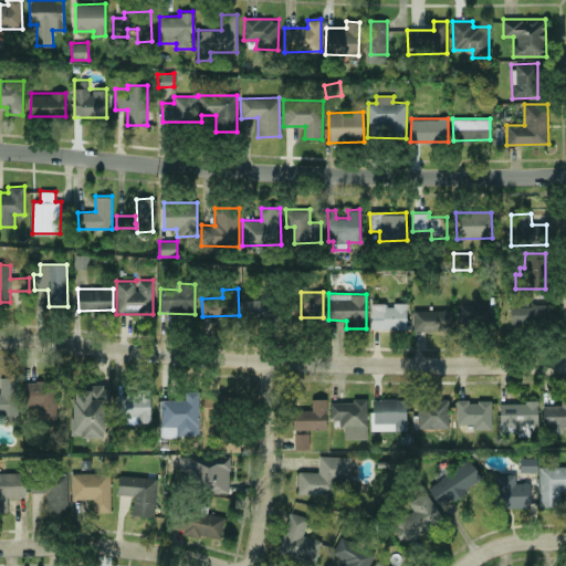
[(242,318),(269,318),(270,300),(242,299),(242,318)]
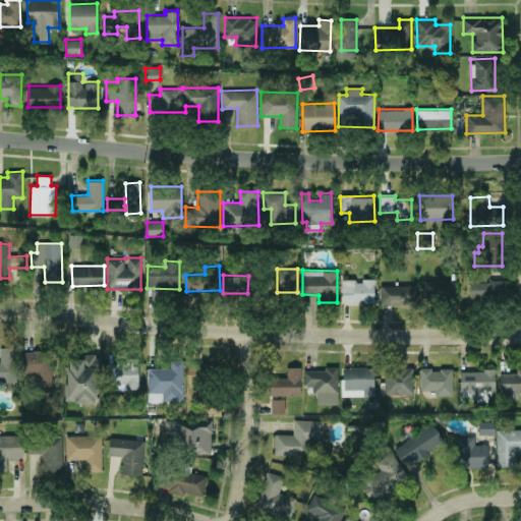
[(342,279),(342,302),(373,303),(374,280),(342,279)]
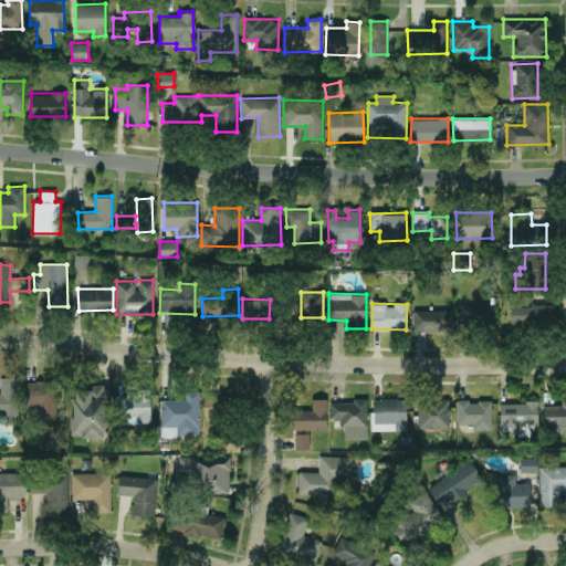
[(492,305),(458,304),(458,327),(491,328),(492,305)]
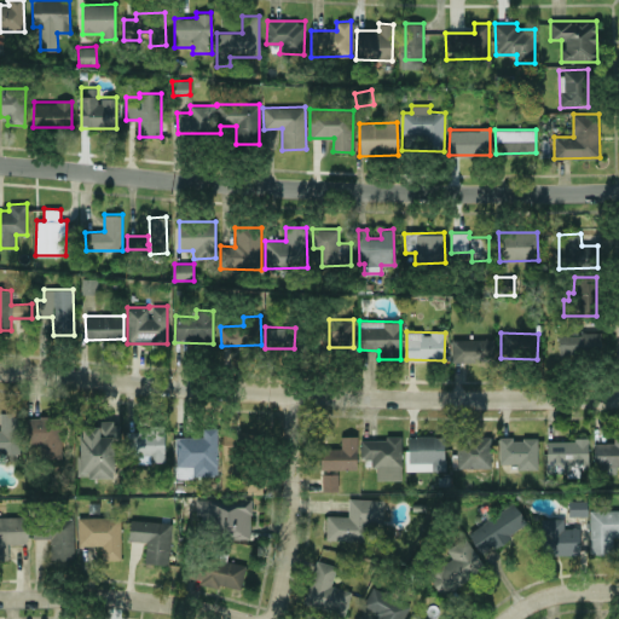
[(559,333),(559,354),(601,357),(601,334),(559,333)]
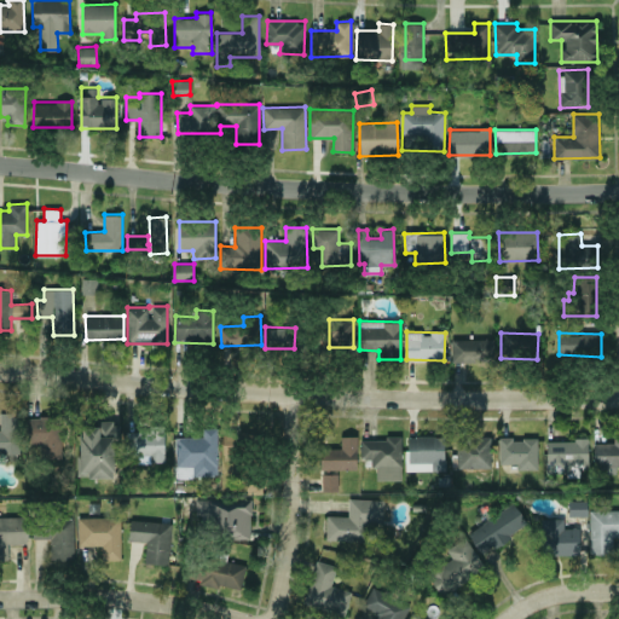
[(496,339),(451,339),(451,363),(496,363),(496,339)]
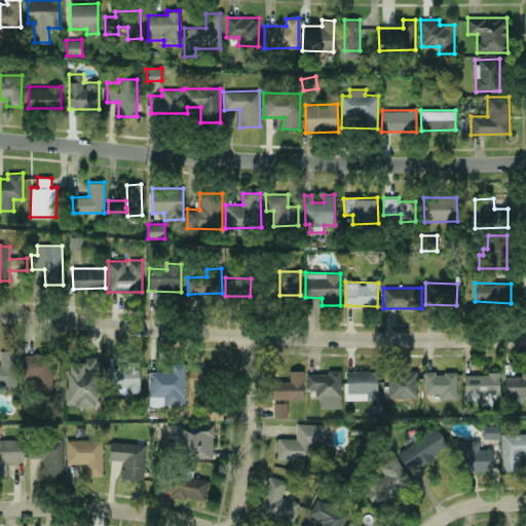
[(0,349),(0,384),(16,385),(17,350),(0,349)]
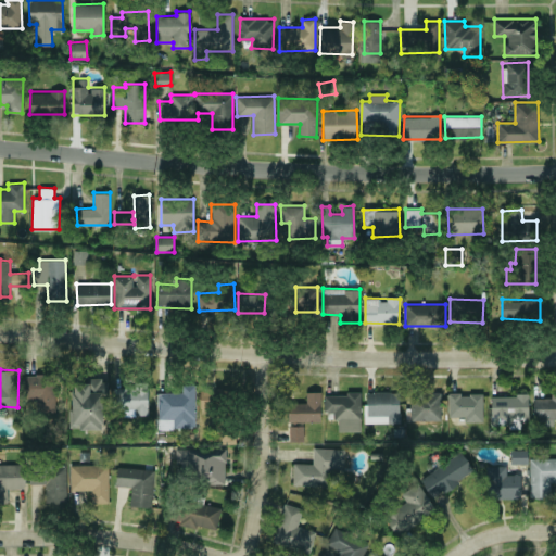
[(23,374),(24,399),(36,399),(37,412),(54,412),(54,374),(23,374)]
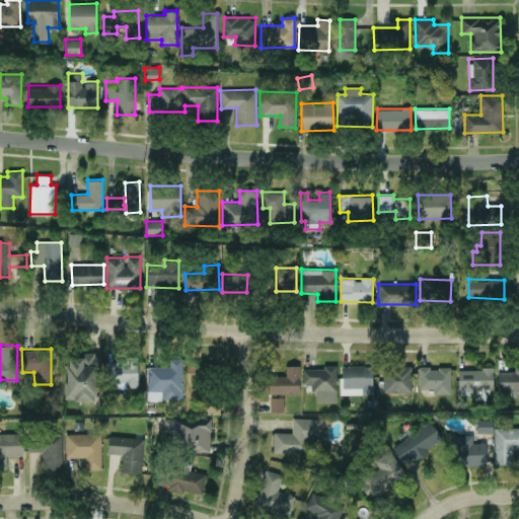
[(95,371),(101,371),(101,354),(83,354),(83,358),(66,358),(66,399),(95,399),(95,371)]
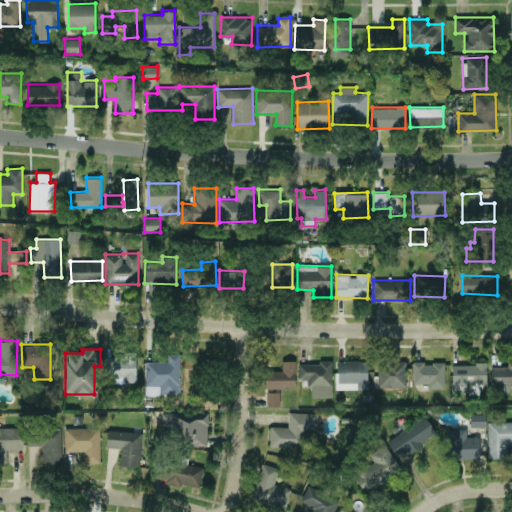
[(144,393),(179,394),(180,353),(168,353),(167,361),(145,360),(144,393)]
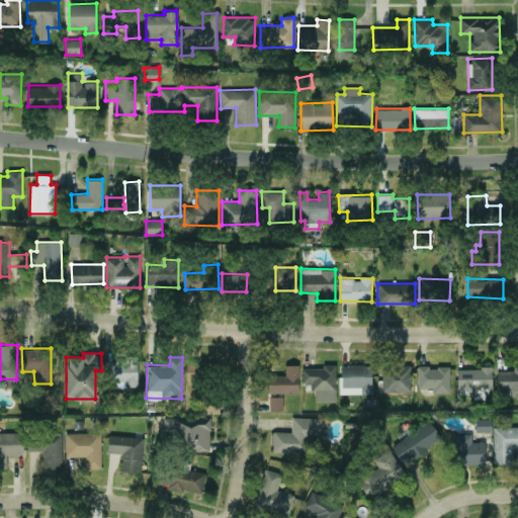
[(125,386),(138,385),(138,360),(104,361),(104,382),(125,381),(125,386)]
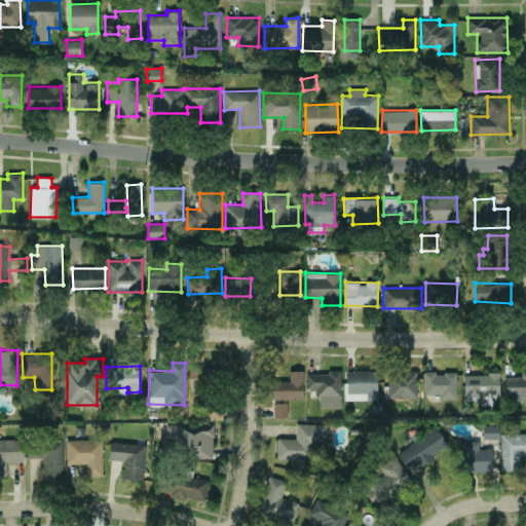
[(272,380),(272,399),(303,399),(303,370),(289,370),(289,380),(272,380)]
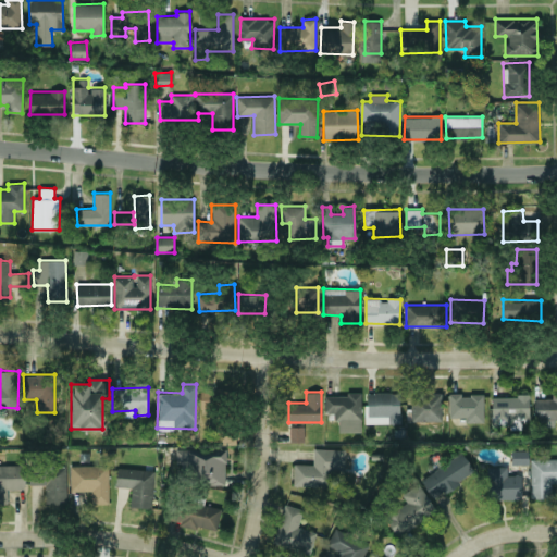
[(366,422),(399,423),(400,393),(366,392),(366,422)]
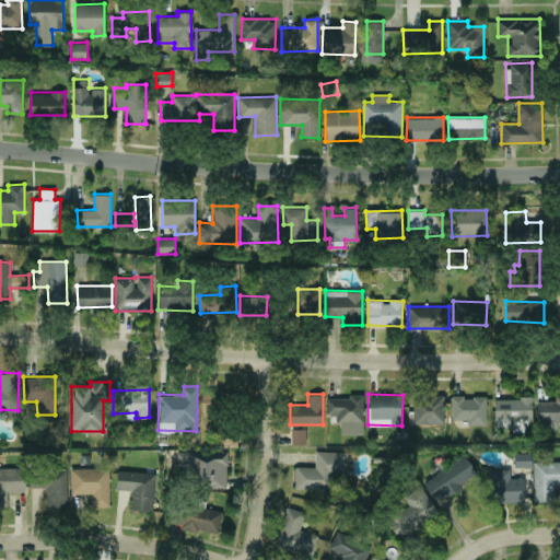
[(444,394),(413,394),(413,423),(444,423),(444,394)]
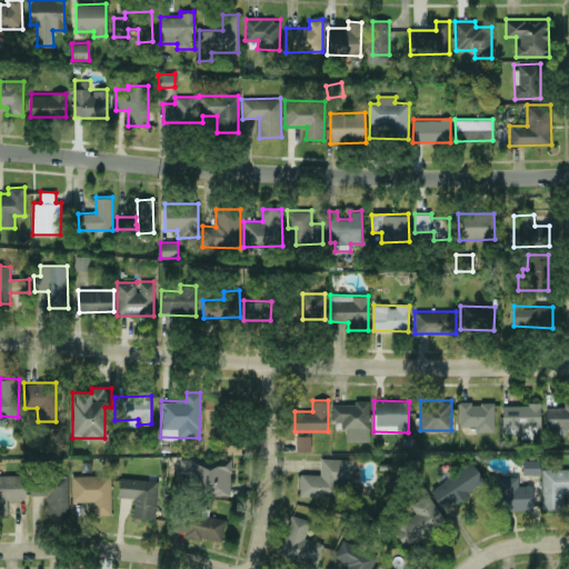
[(546,407),(547,427),(558,427),(559,435),(566,435),(566,430),(568,429),(568,400),(563,400),(563,407),(546,407)]
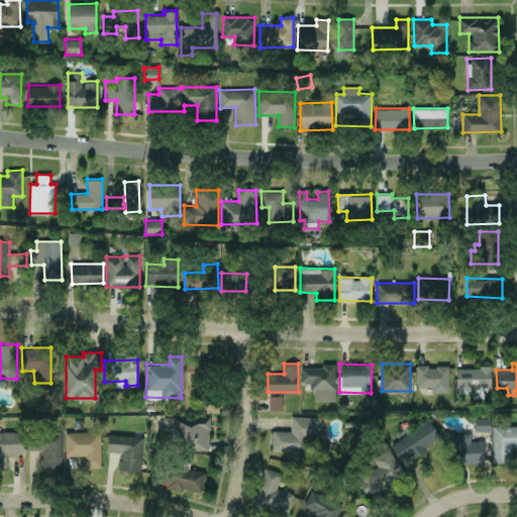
[(302,366),(301,382),(313,383),(312,401),(334,401),(335,367),(302,366)]
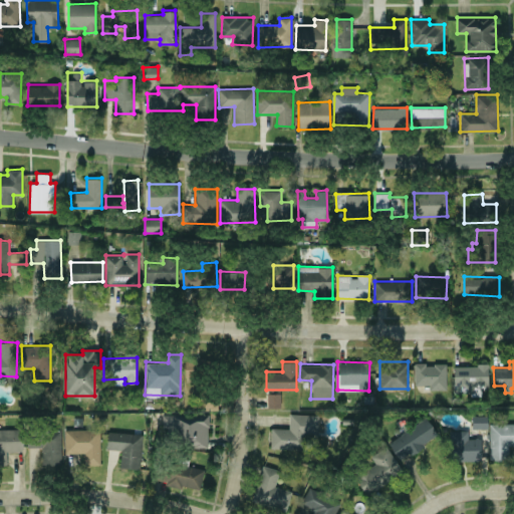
[(447,390),(447,363),(415,363),(415,384),(430,384),(430,390),(447,390)]
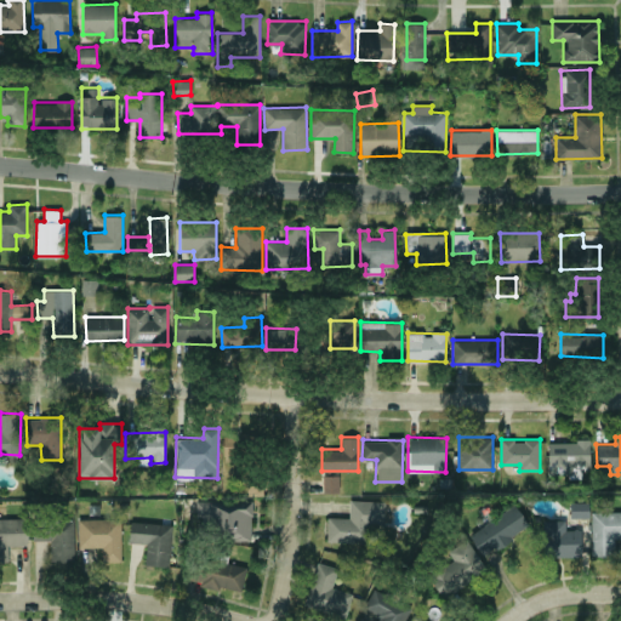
[(548,440),(548,472),(590,472),(591,442),(548,440)]
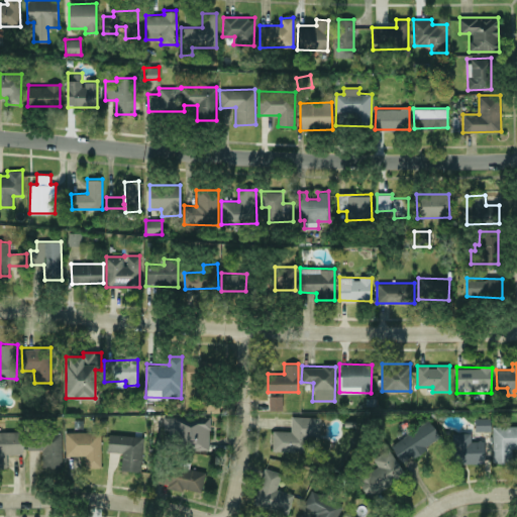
[(269,409),(282,409),(282,396),(269,396),(269,409)]
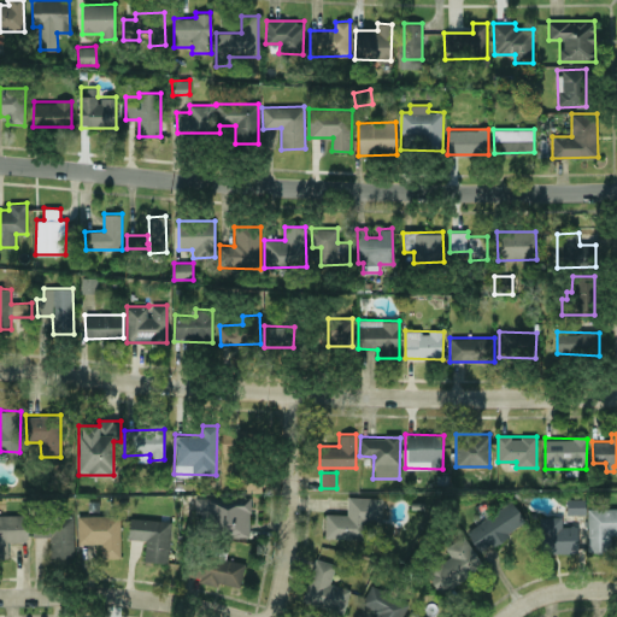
[(217,536),(250,538),(251,498),(195,497),(194,513),(206,513),(206,528),(217,528),(217,536)]
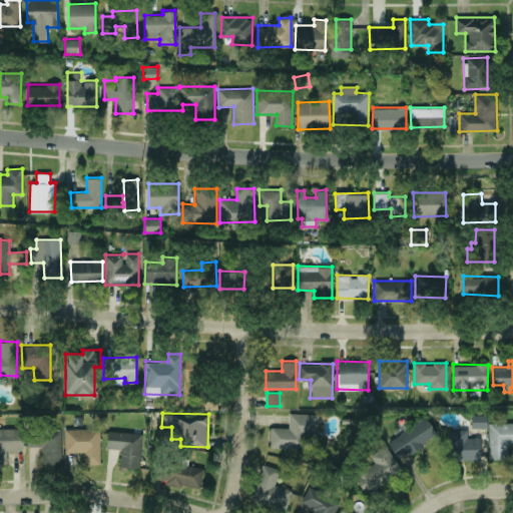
[(317,435),(318,414),(289,413),(289,427),(271,427),(270,448),(306,448),(306,434),(317,435)]
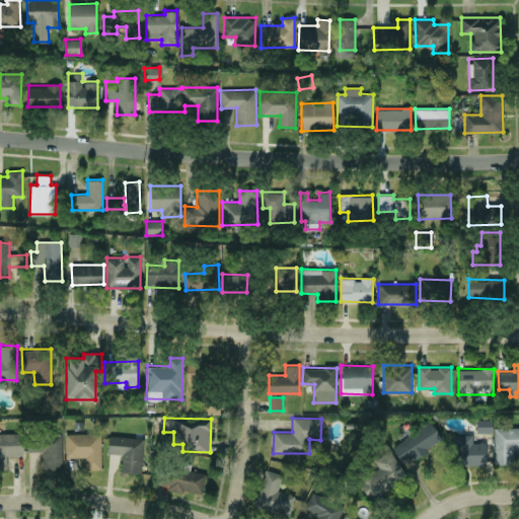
[(484,420),(476,421),(477,432),(492,431),(491,422),(484,422),(484,420)]
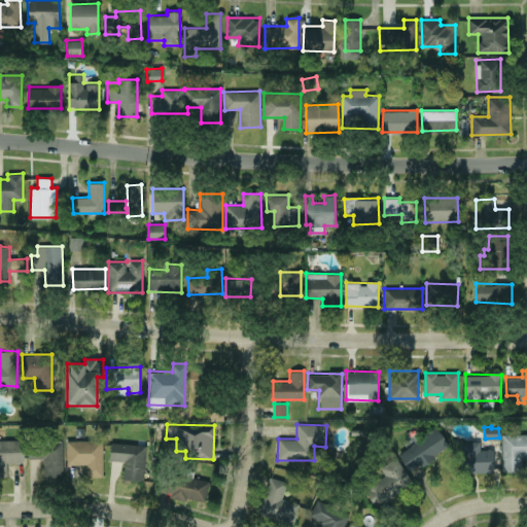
[(410,471),(450,447),(437,428),(398,453),(410,471)]
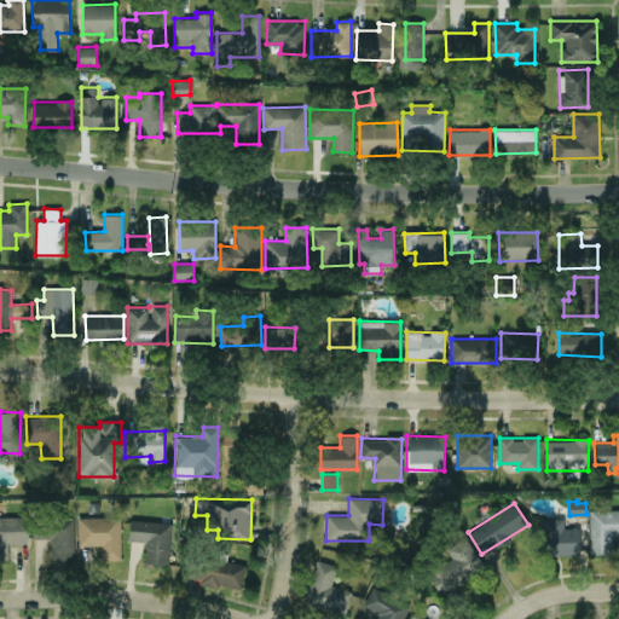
[(590,554),(612,554),(612,537),(618,536),(618,509),(589,510),(590,554)]
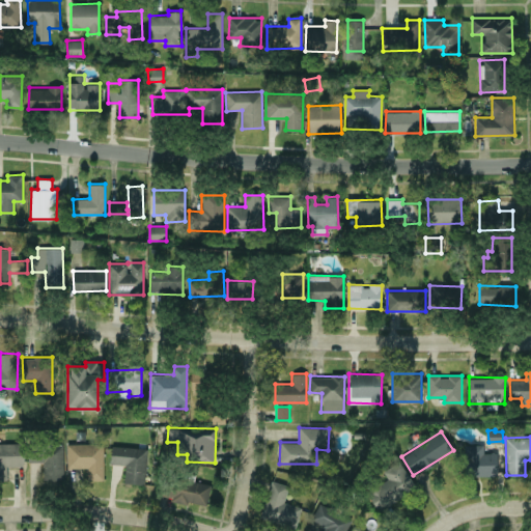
[(43,463),(43,480),(62,480),(63,444),(29,442),(28,462),(43,463)]
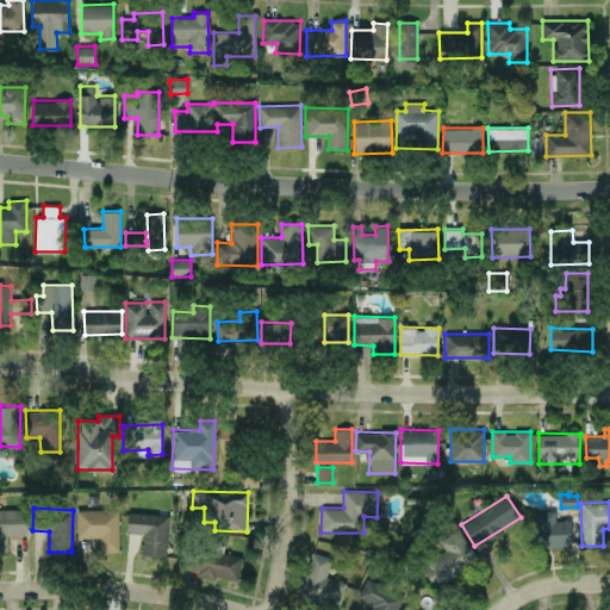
[(26,509),(0,509),(0,551),(7,552),(7,536),(27,535),(26,509)]
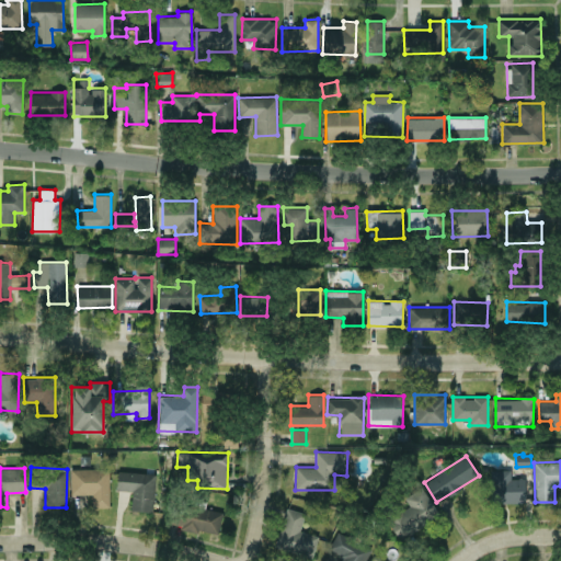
[(110,506),(110,468),(70,468),(70,494),(93,494),(93,506),(110,506)]
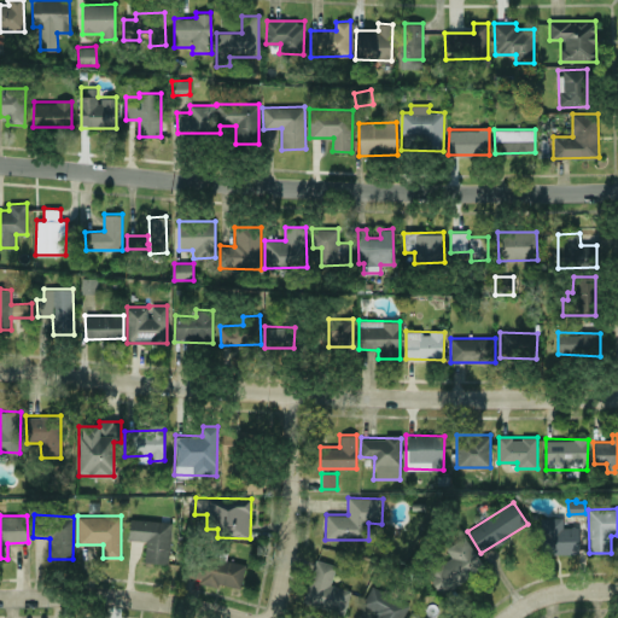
[(578,553),(578,526),(563,526),(563,517),(540,517),(540,553),(578,553)]
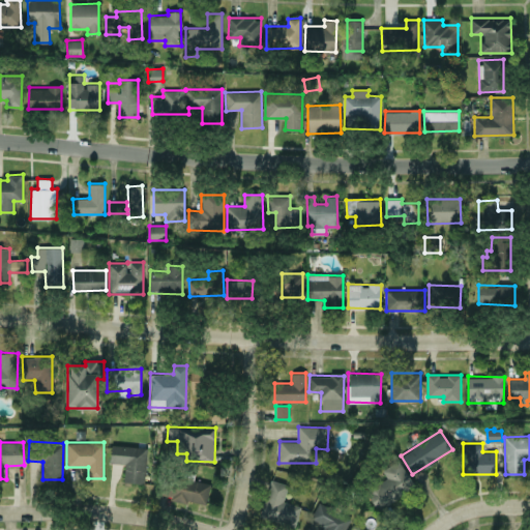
[(123,482),(145,482),(146,446),(111,445),(111,463),(124,464),(123,482)]
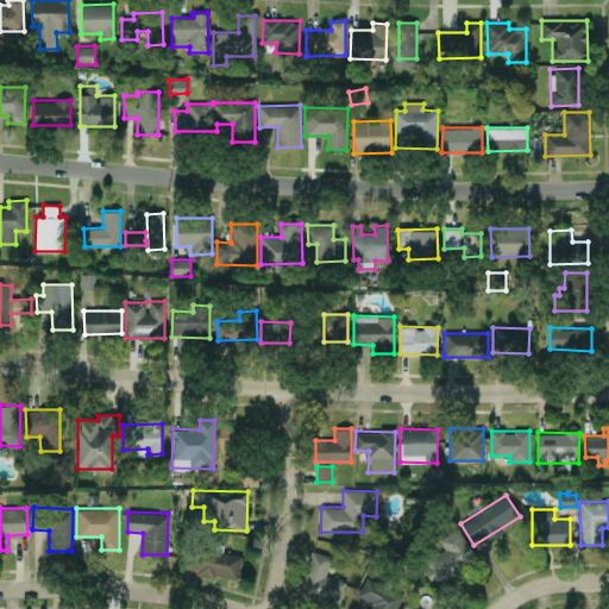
[(476,563),(459,527),(439,537),(445,552),(422,562),(432,582),(476,563)]
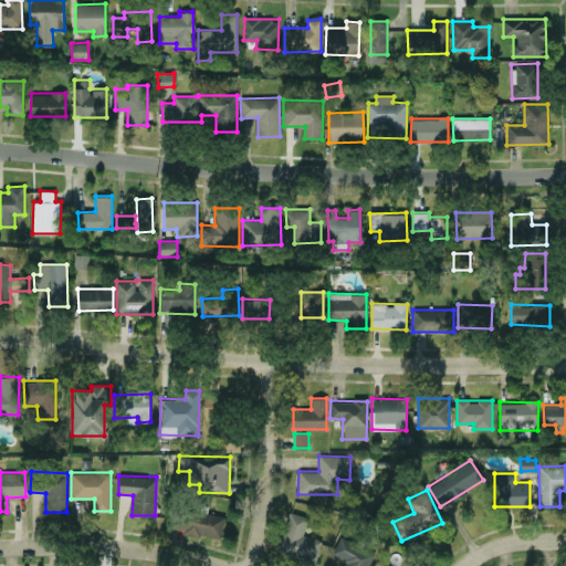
[(224,517),(175,507),(170,527),(182,530),(182,533),(220,540),(224,517)]
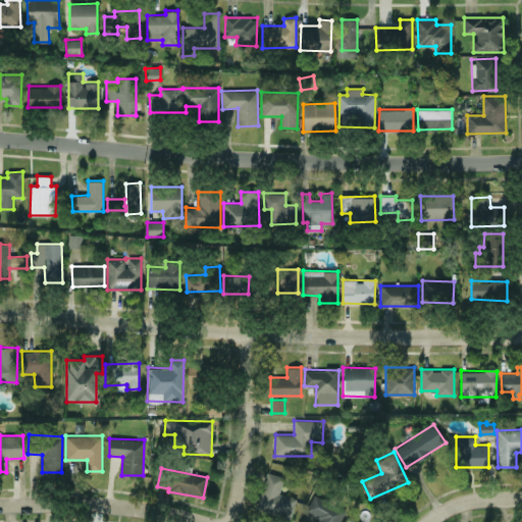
[(296,499),(279,493),(283,476),(266,472),(256,509),(291,518),(296,499)]
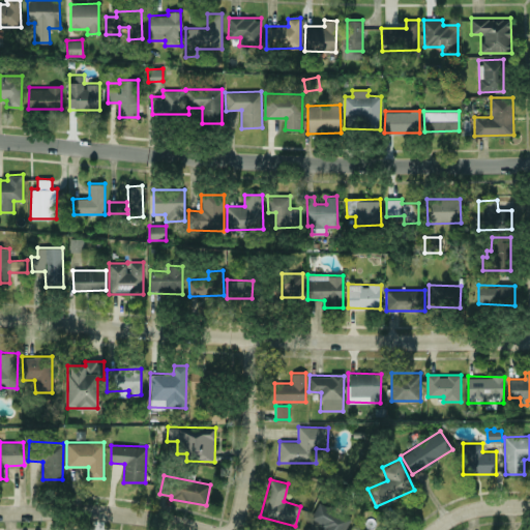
[(343,529),(350,519),(320,501),(311,517),(324,525),(321,529),(343,529)]
